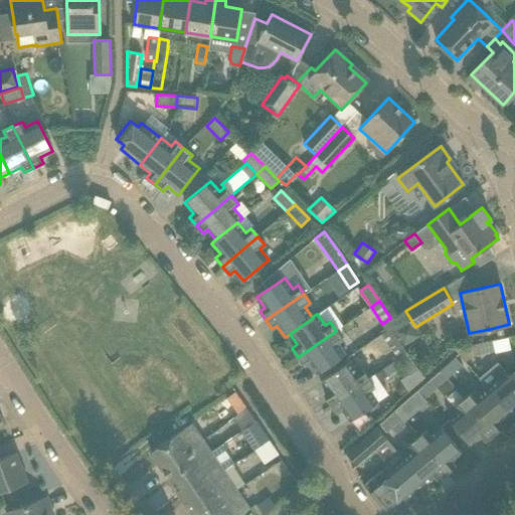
[(407,352),(391,329),(382,335),(397,358),(407,352)]
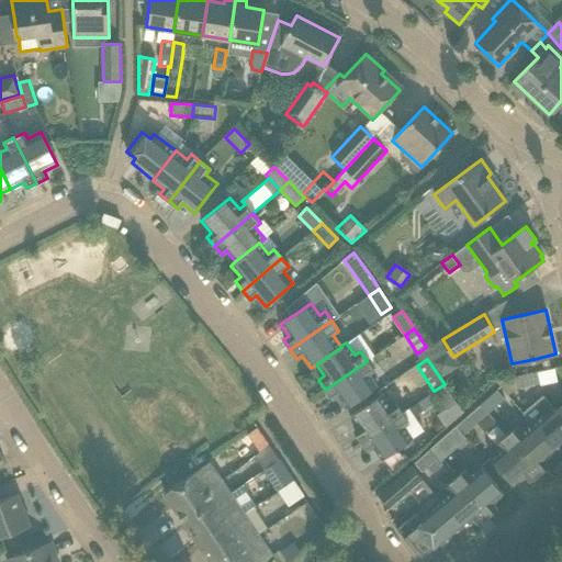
[(367,361),(325,390),(332,398),(337,395),(346,407),(377,386),(368,374),(373,371),(367,361)]
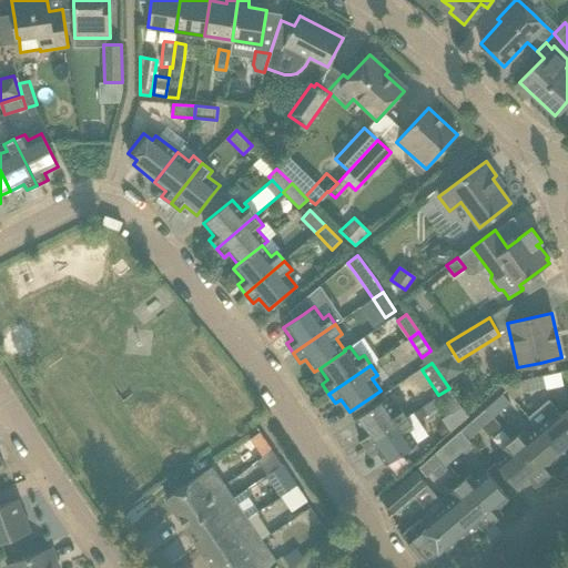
[(543,376),(523,381),(525,393),(546,387),(543,376)]
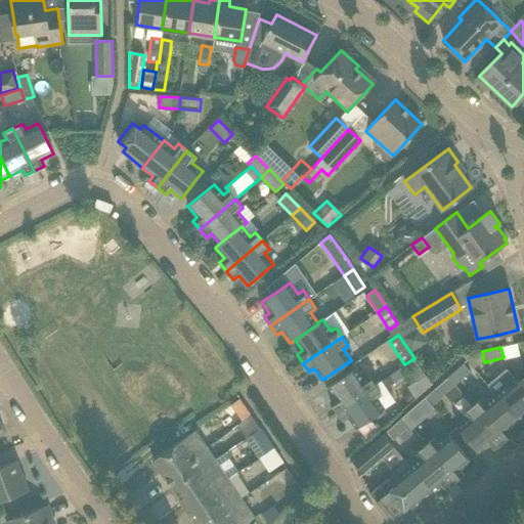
[(432,385),(415,358),(404,364),(417,382),(407,387),(416,399),(432,385)]
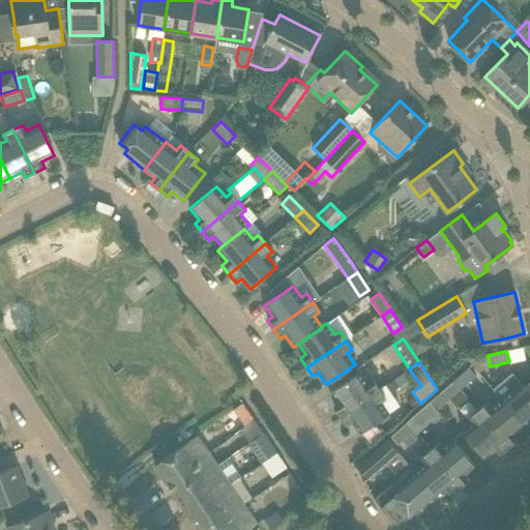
[(469,369),(453,382),(461,390),(476,377),(469,369)]
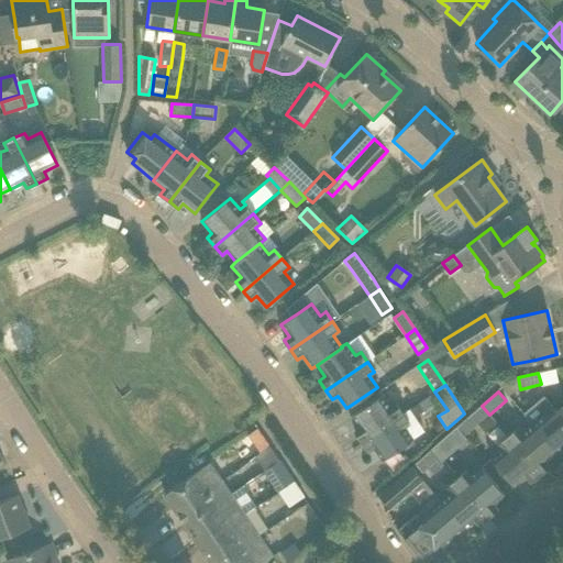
[(354,432),(361,442),(403,414),(396,404),(390,407),(382,395),(352,416),(360,428),(354,432)]
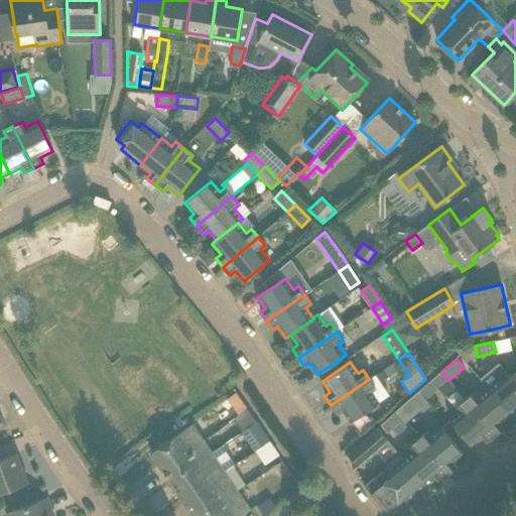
[(487,389),(509,415),(515,408),(515,371),(510,377),(498,363),(479,379),(487,389)]
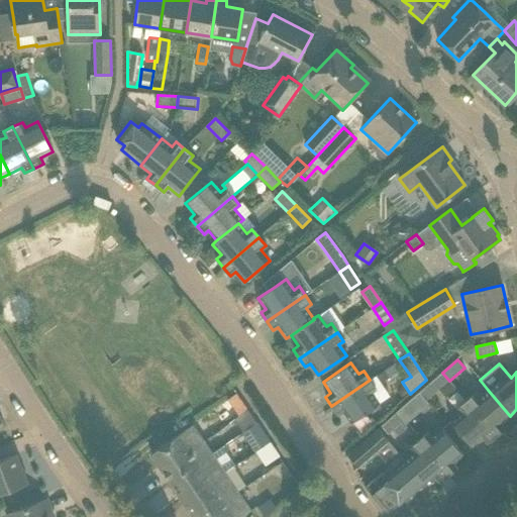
[(442,373),(419,393),(426,401),(439,390),(445,397),(455,388),(449,381),(442,373)]
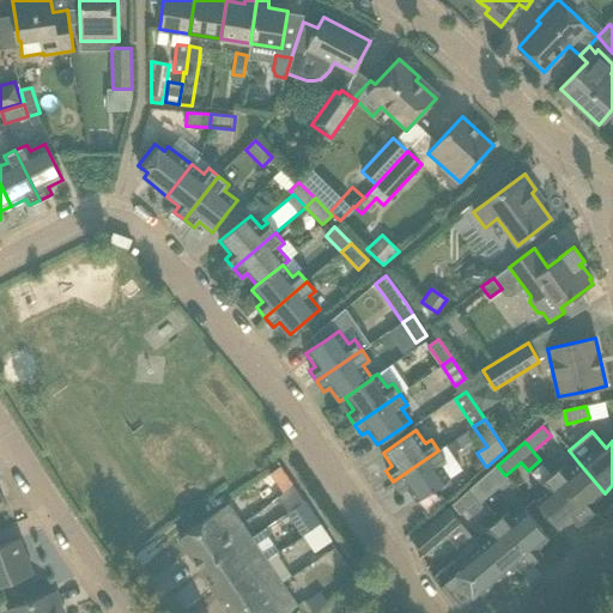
[(438,450),(393,481),(400,492),(406,487),(416,501),(436,487),(449,479),(439,465),(445,461),(438,450)]
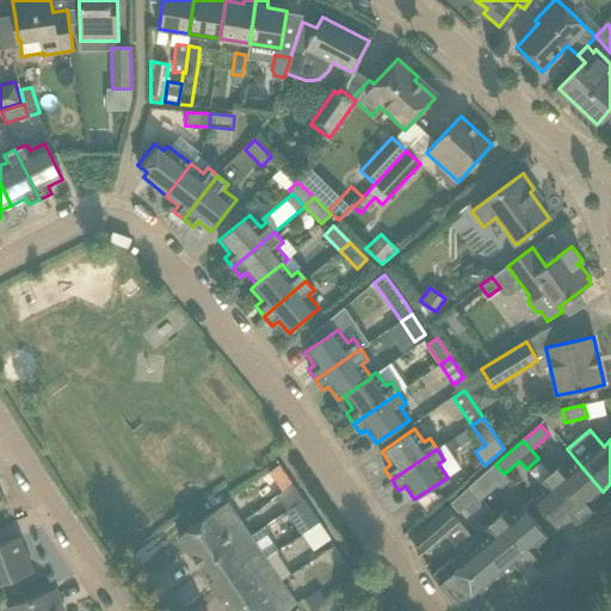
[(561,464),(550,473),(586,516),(596,507),(591,501),(603,492),(576,461),(566,470),(561,464)]
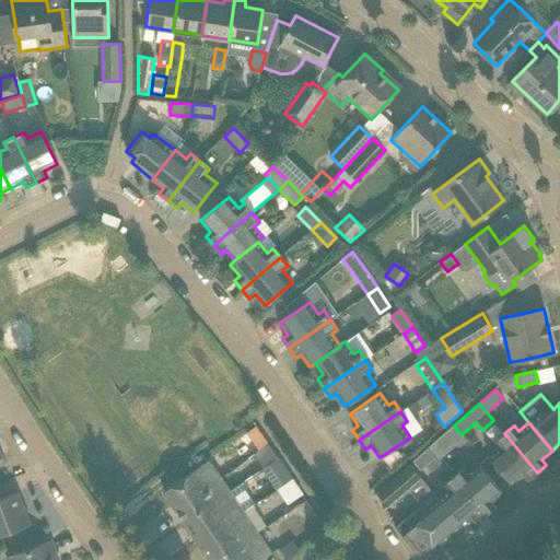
[(454,426),(429,447),(436,457),(462,434),(454,426)]
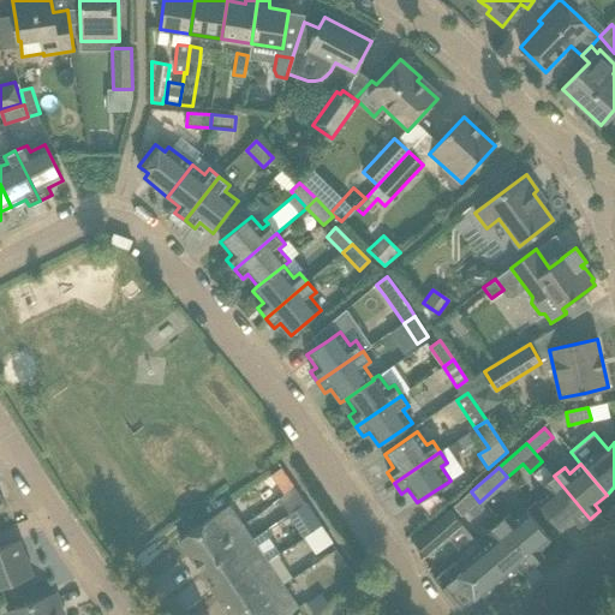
[(294,488),(281,469),(272,476),(285,494),(294,488)]
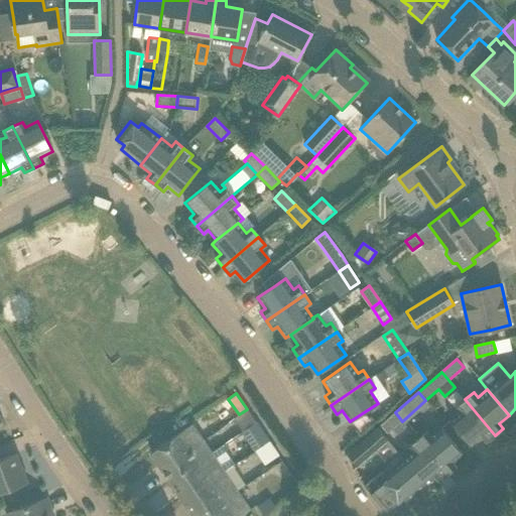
[(495,435),(465,399),(457,406),(461,411),(449,420),(459,430),(472,446),(483,437),(487,441),(495,435)]
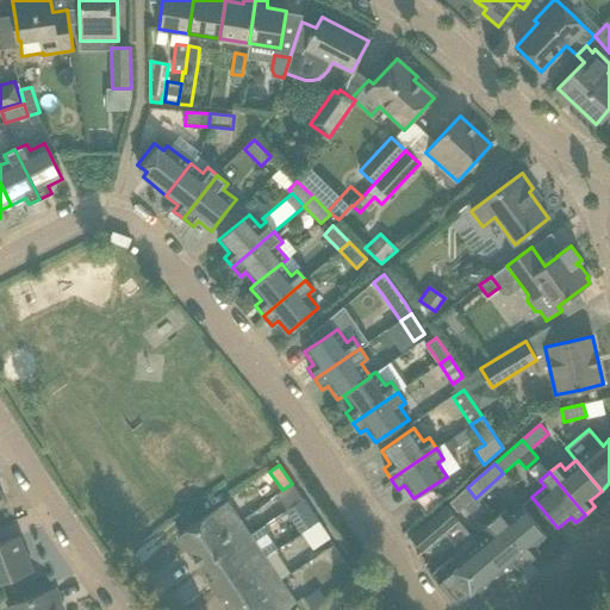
[(475,498),(467,487),(450,503),(459,512),(475,498)]
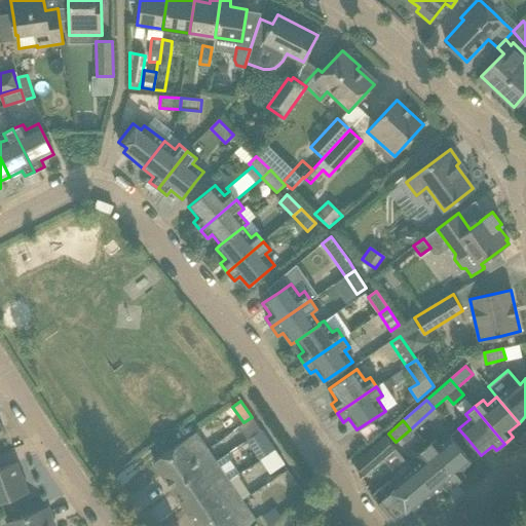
[(236,426),(223,434),(229,446),(242,439),(236,426)]
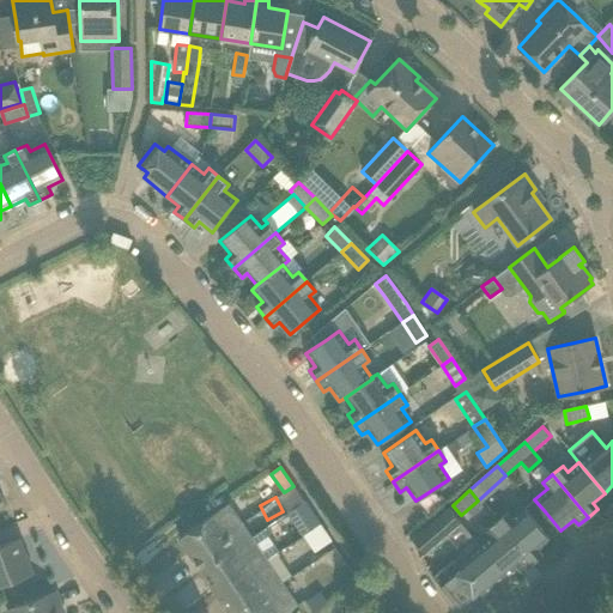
[(178,538),(190,556),(240,521),(229,504),(178,538)]
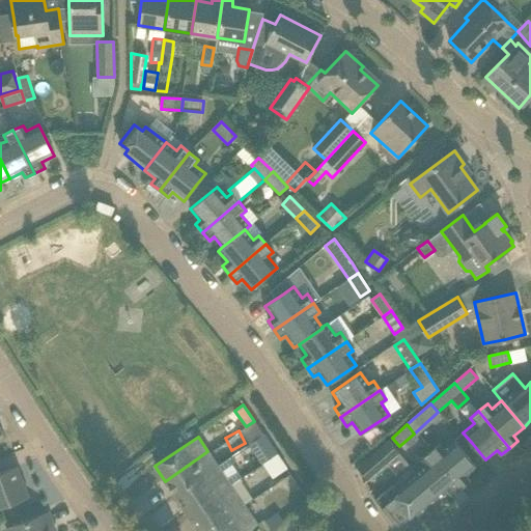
[(374,452),(358,466),(369,479),(385,466),(399,453),(388,440),(374,452)]
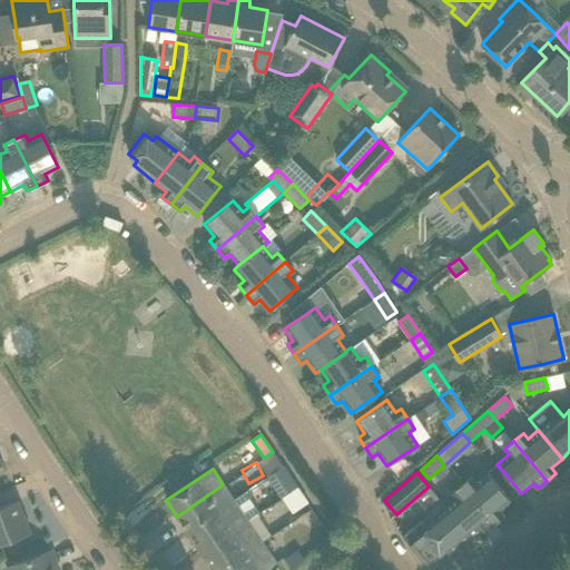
[(471,478),(461,485),(494,524),(503,517),(499,511),(511,501),(487,472),(475,482),(471,478)]
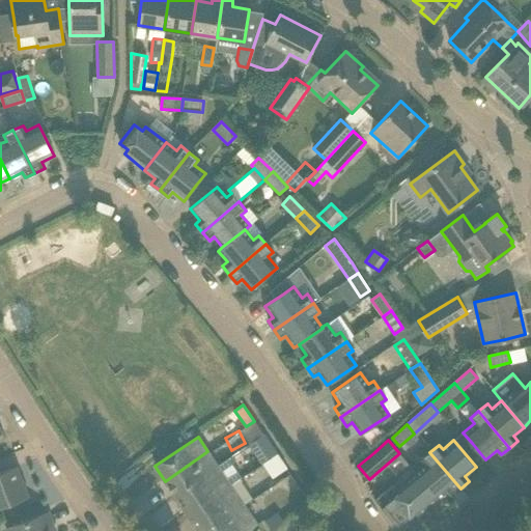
[(270,444),(256,453),(263,464),(277,454),(270,444)]
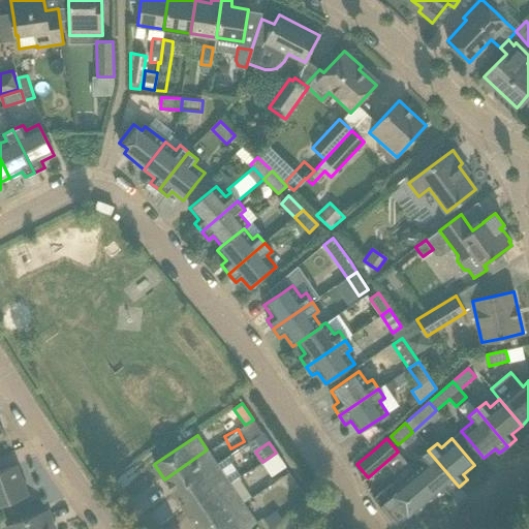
[(164,479),(174,494),(217,464),(207,449),(164,479)]
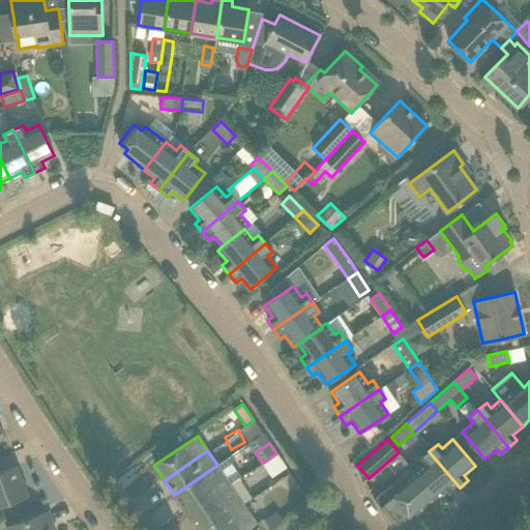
[(424,463),(414,472),(437,498),(447,490),(451,495),(460,488),(429,451),(420,458),(424,463)]
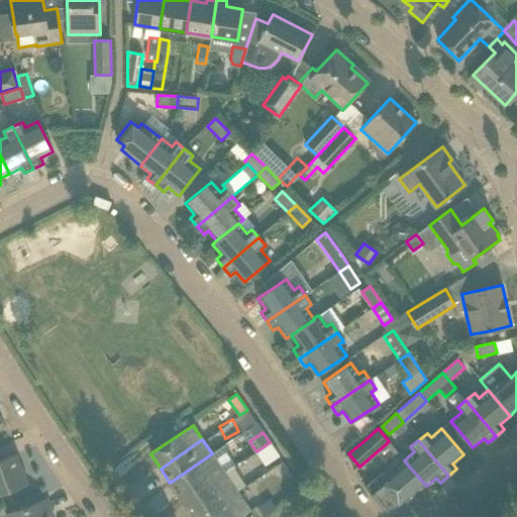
[(270,442),(256,451),(267,467),(280,457),(270,442)]
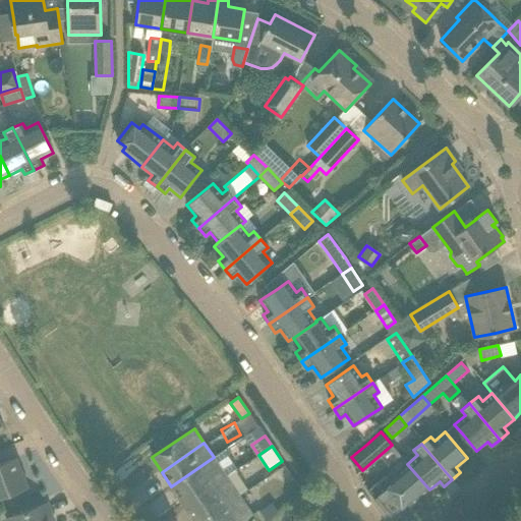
[(214,457),(171,486),(184,506),(227,476),(214,457)]
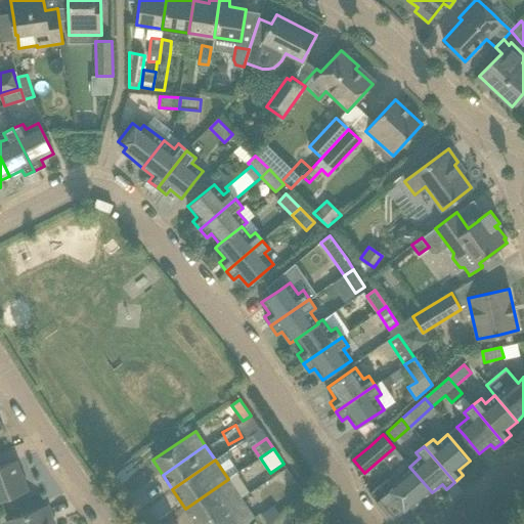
[(0,500),(28,490),(16,461),(0,467),(0,500)]
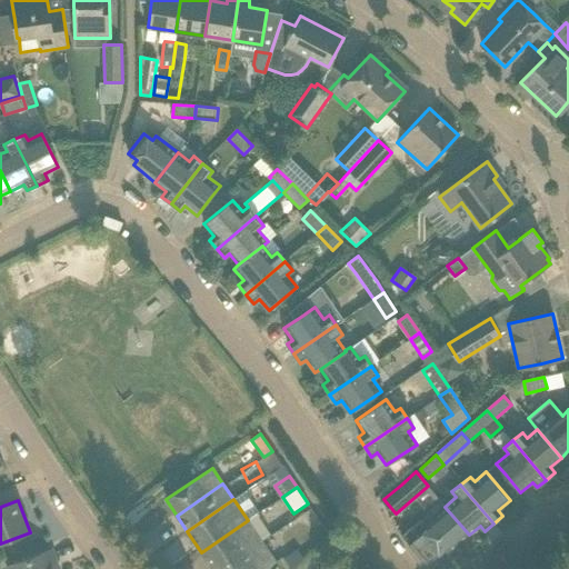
[(469,535),(445,507),(441,510),(423,523),(419,520),(402,535),(401,535),(426,563),(445,548),(448,552),(469,535)]
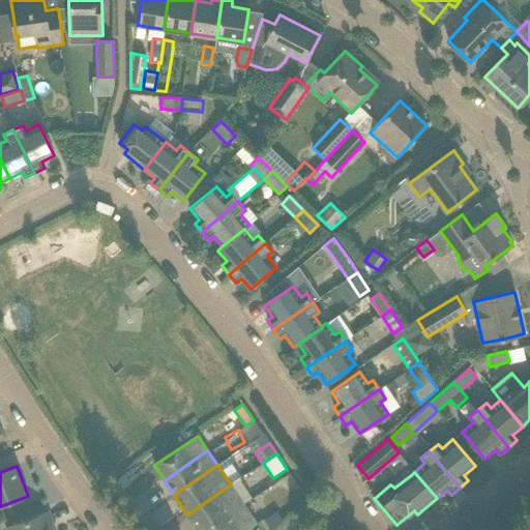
[(231,484),(187,514),(197,529),(206,529),(243,504),(231,484)]
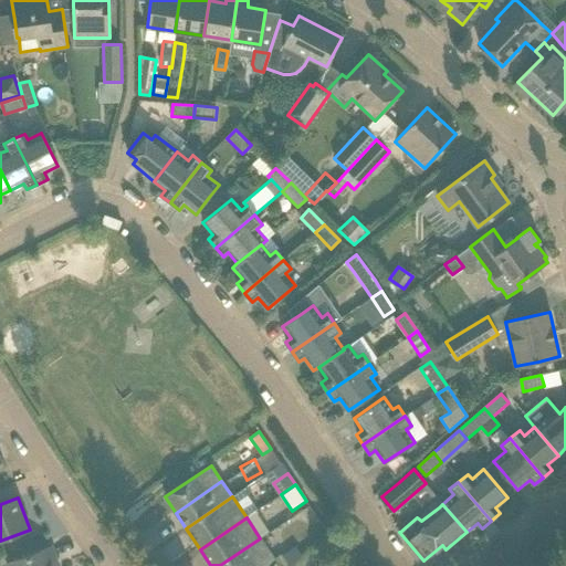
[(260,538),(220,565),(264,565),(269,563),(274,559),(260,538)]
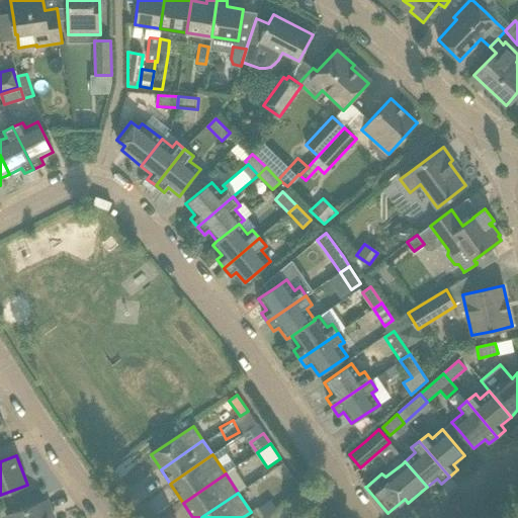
[(54,517),(53,515),(47,500),(28,508),(5,516),(6,517),(54,517)]
